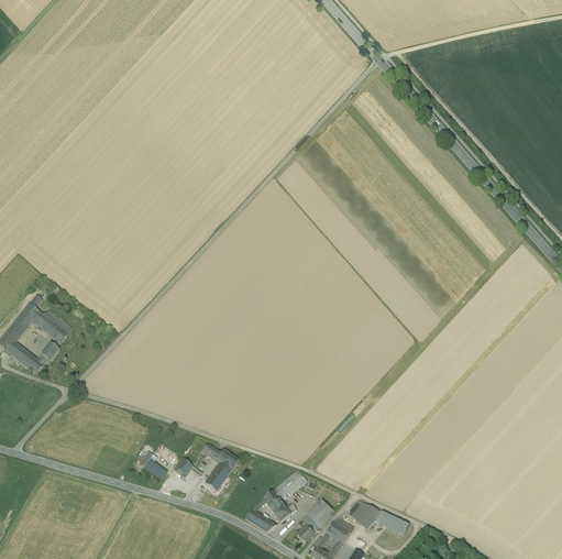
[(37,292),(30,302),(36,306),(44,297),(37,292)]
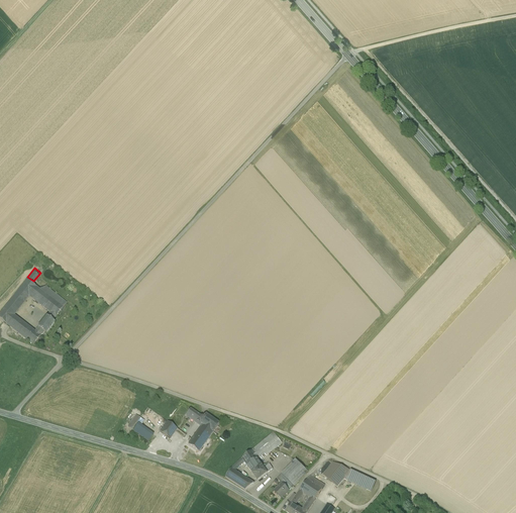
[(27,277),(0,311),(0,315),(7,322),(15,312),(14,312),(29,293),(32,296),(39,286),(33,281),(27,277)]
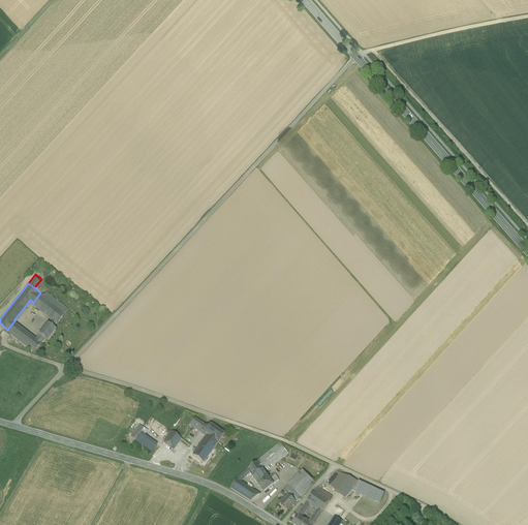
[(68,307),(48,289),(43,295),(65,312),(68,307)]
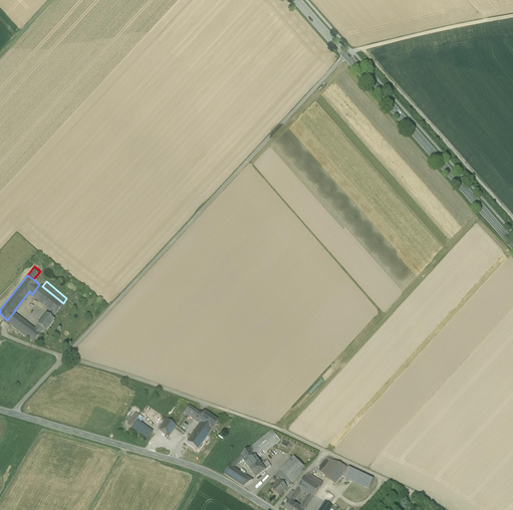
[(42,286),(39,284),(32,294),(46,305),(50,307),(47,310),(47,311),(52,316),(63,303),(42,286)]
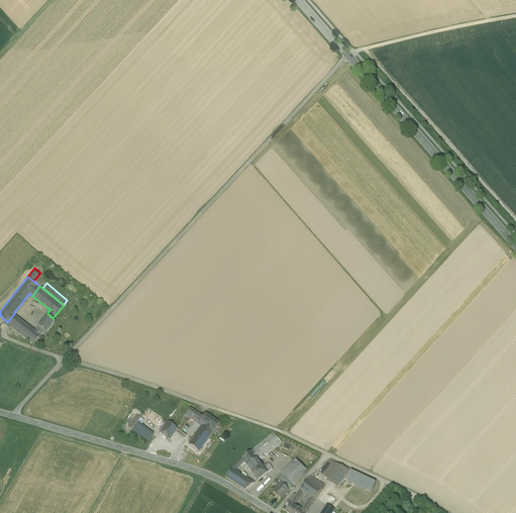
[(15,312),(7,322),(10,324),(18,315),(15,312)]
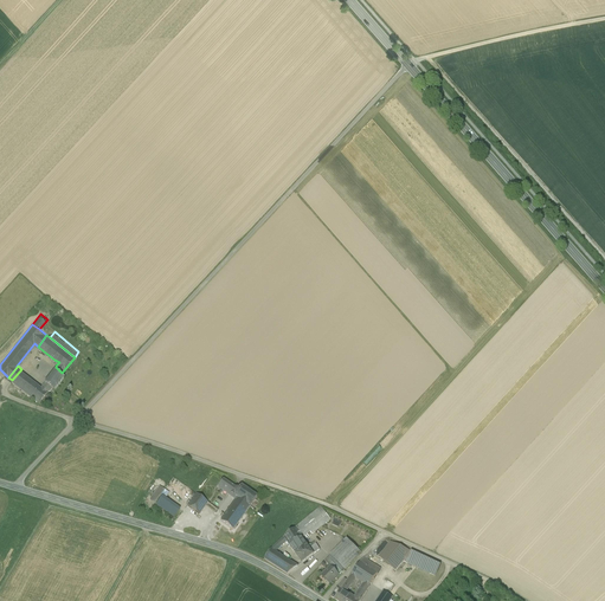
[(62,373),(56,367),(45,380),(51,386),(55,388),(65,375),(62,373)]
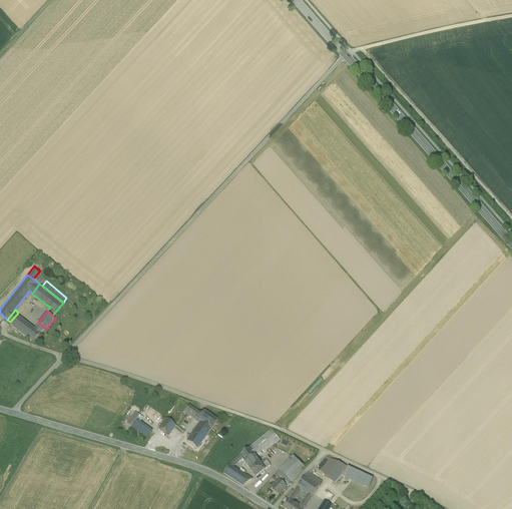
[(35,326),(18,313),(10,322),(33,340),(43,327),(38,322),(35,326)]
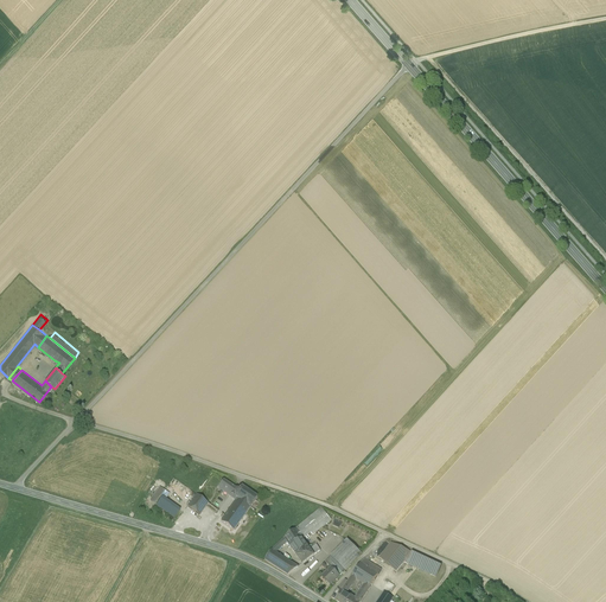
[(240,486),(224,475),(219,481),(225,485),(235,492),(240,486)]
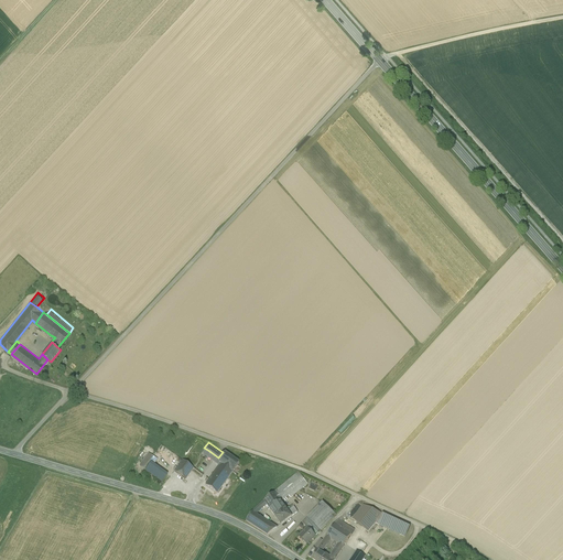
[(240,458),(225,448),(223,452),(218,458),(222,460),(233,467),(237,462),(240,458)]
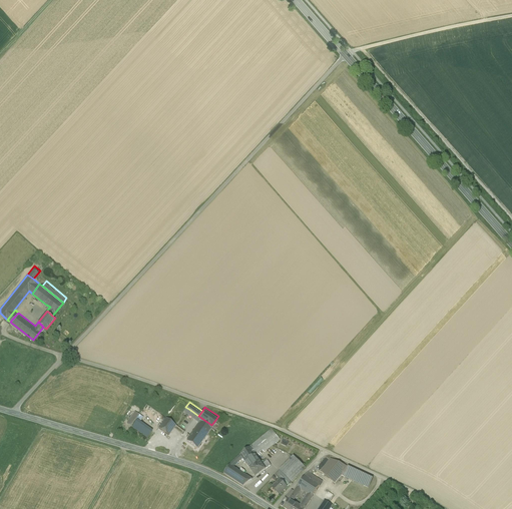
[(136,408),(128,420),(131,422),(140,411),(136,408)]
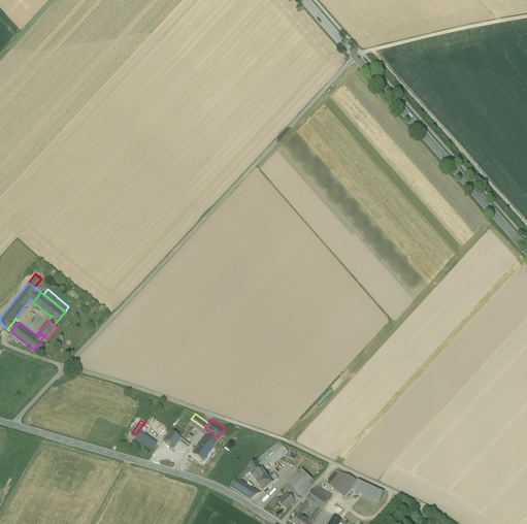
[(183,433),(172,426),(165,436),(174,444),(183,433)]
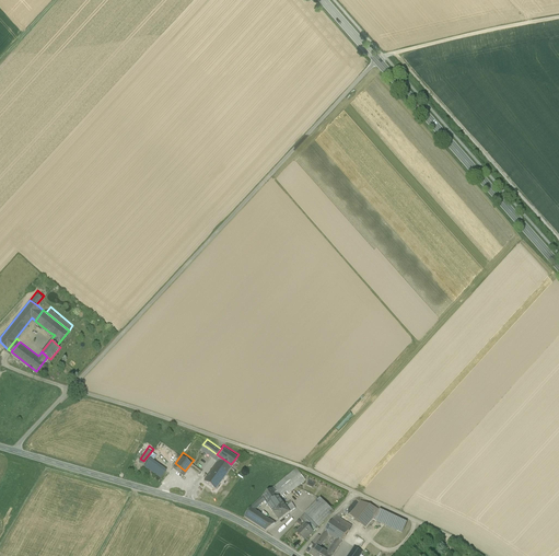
[(167,466),(151,454),(146,462),(162,474),(167,466)]
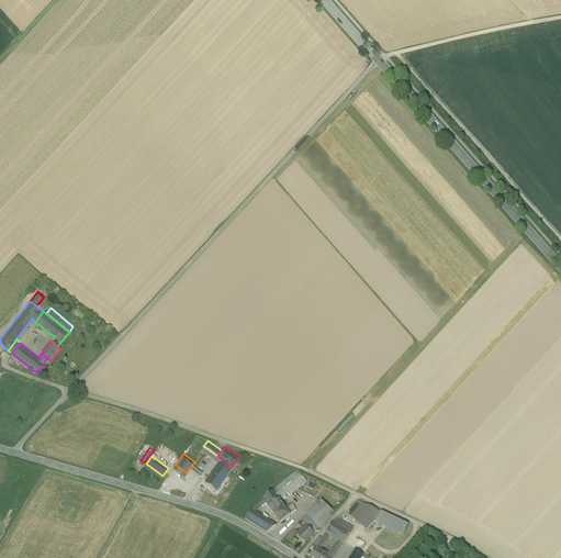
[(210,475),(205,480),(216,488),(220,482),(221,482),(232,466),(221,458),(214,467),(212,470),(210,475)]
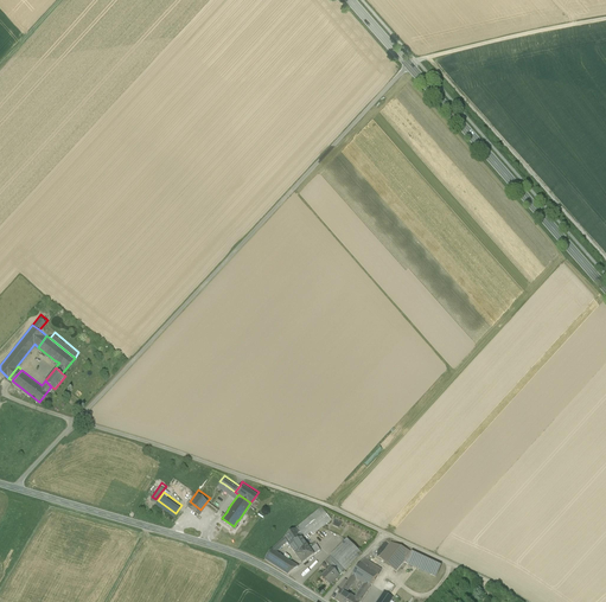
[(323,504),(298,524),(297,524),(301,531),(306,538),(332,516),(323,504)]
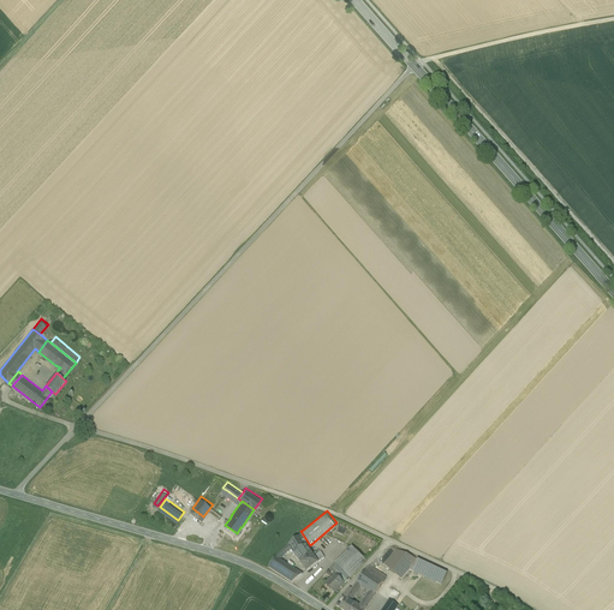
[(300,531),(288,542),(292,545),(292,546),(305,538),(300,531)]
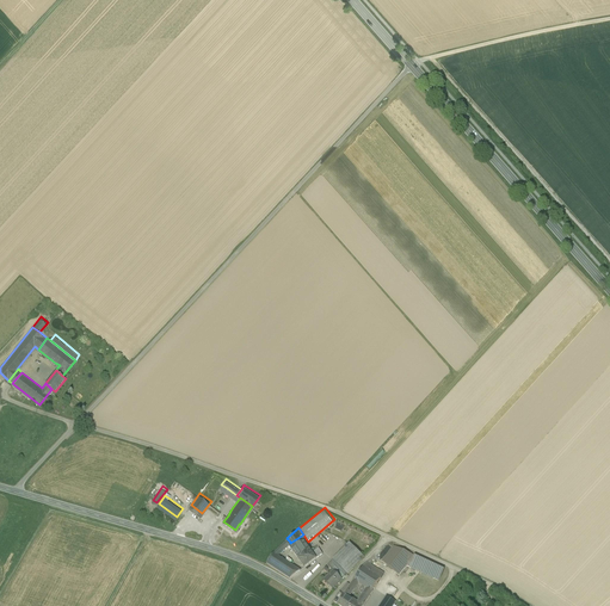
[(303,535),(290,543),(299,554),(310,545),(308,542),(303,535)]
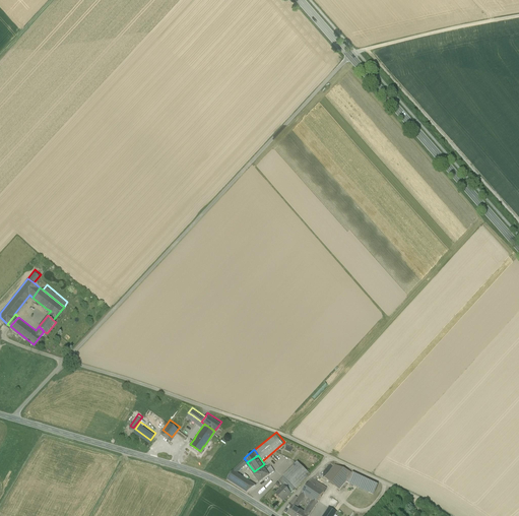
[(257,482),(238,470),(247,461),(244,458),(234,467),(228,476),(248,490),(257,482)]
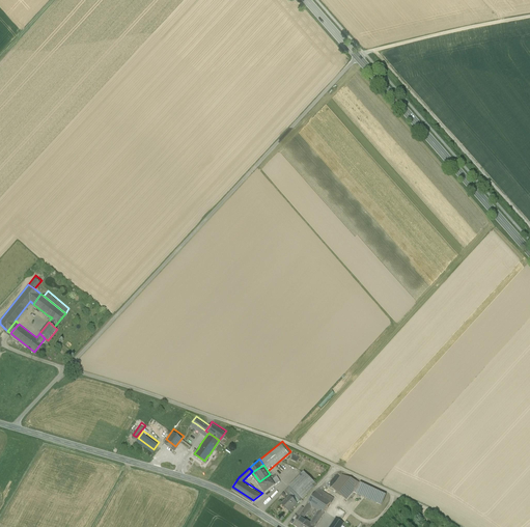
[(304,469),(289,483),(294,488),(291,490),(301,498),(317,481),(304,469)]
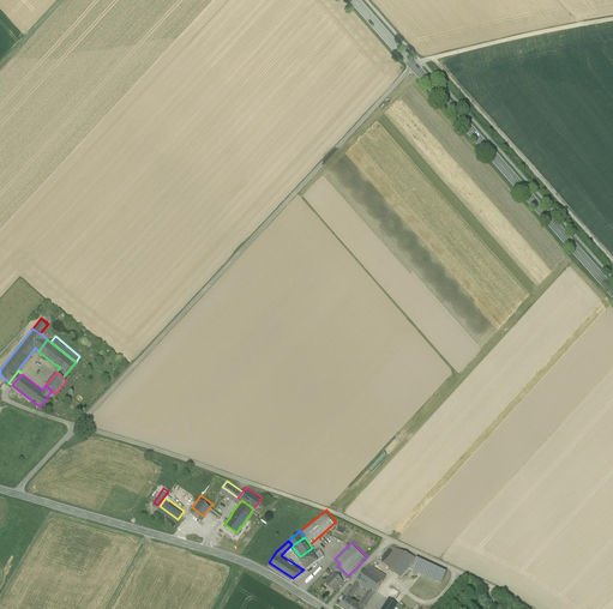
[(418,555),(396,544),(385,560),(402,574),(418,555)]
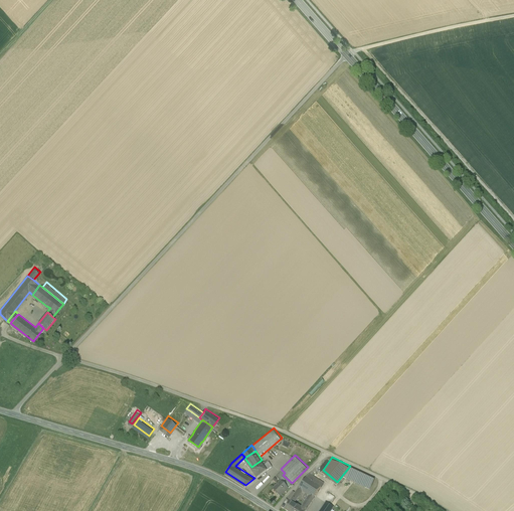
[(269,459),(264,463),(268,468),(273,464),(269,459)]
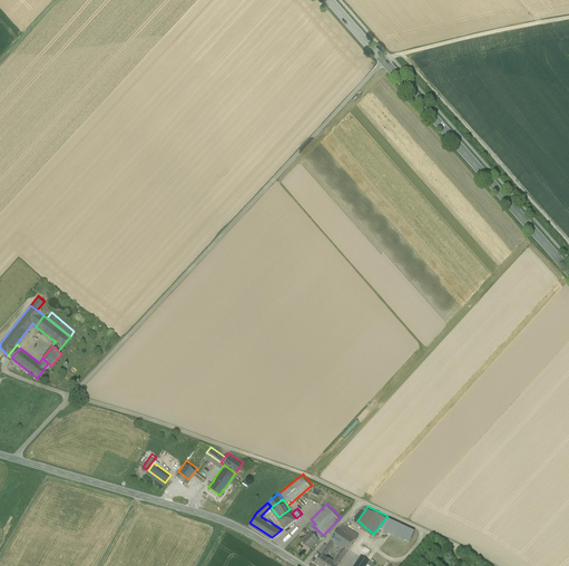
[(290,509),(278,517),(285,526),(296,518),(292,513),(290,509)]
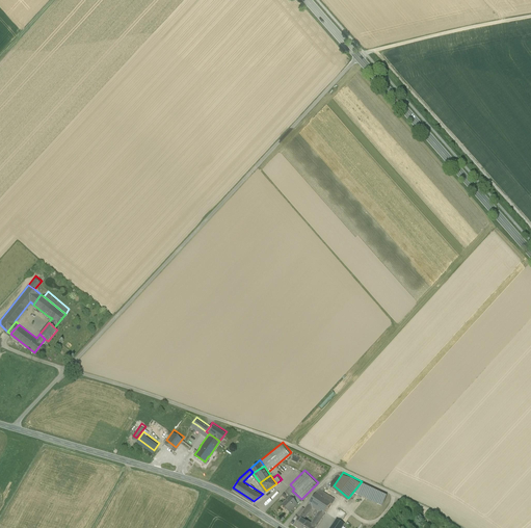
[(294,489),(290,484),(286,489),(290,494),(292,491),(294,489)]
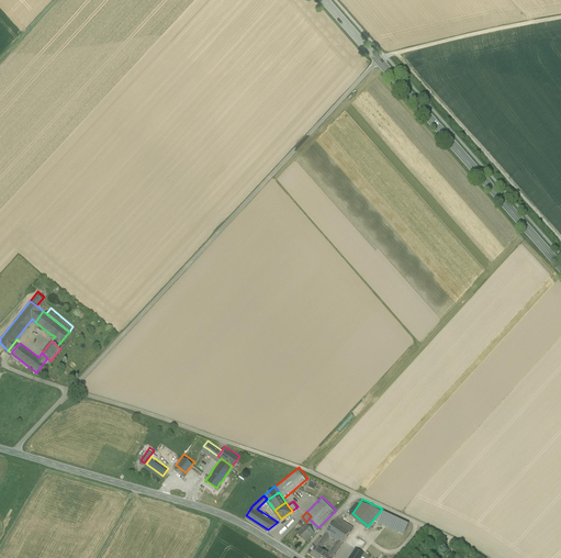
[(355,524),(338,514),(335,519),(351,528),(355,524)]
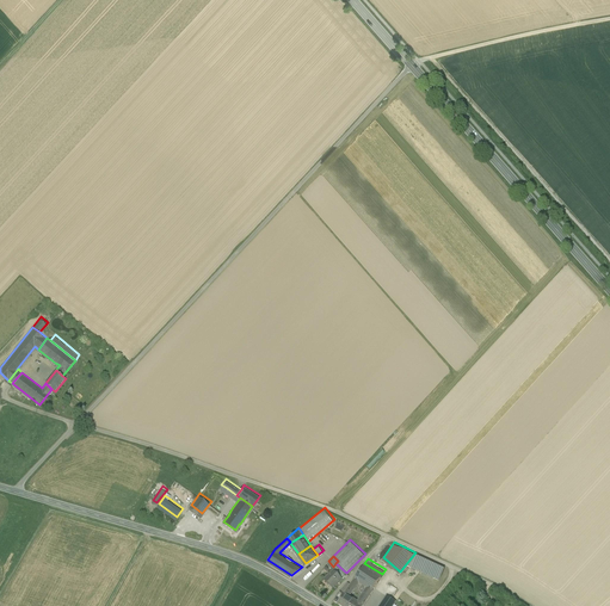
[(382,574),(364,563),(355,576),(359,579),(368,585),(373,588),(382,574)]
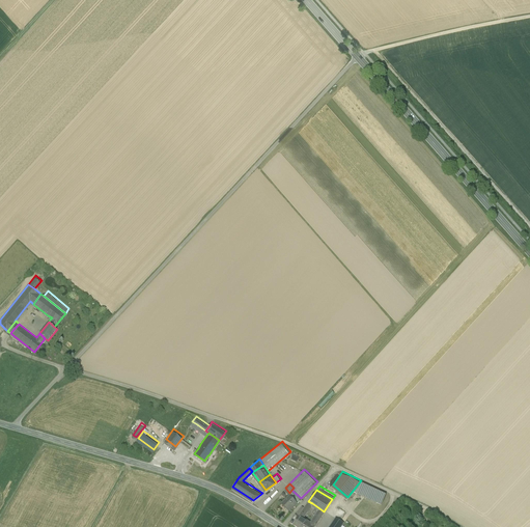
[(298,501),(290,493),(283,500),(286,503),(285,504),(289,509),(298,501)]
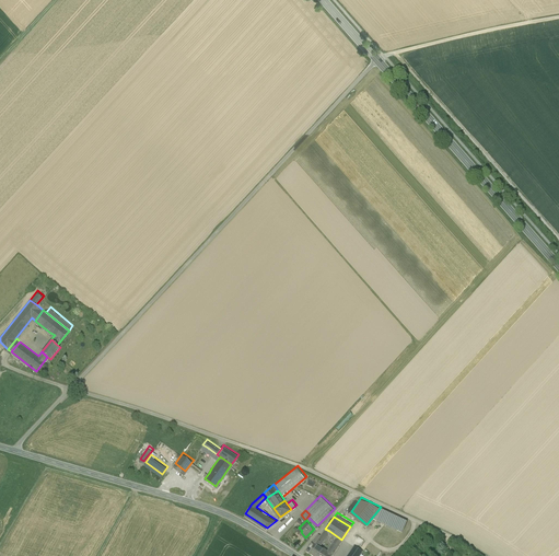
[(322,533),(316,543),(321,546),(329,531),(325,529),(322,533)]
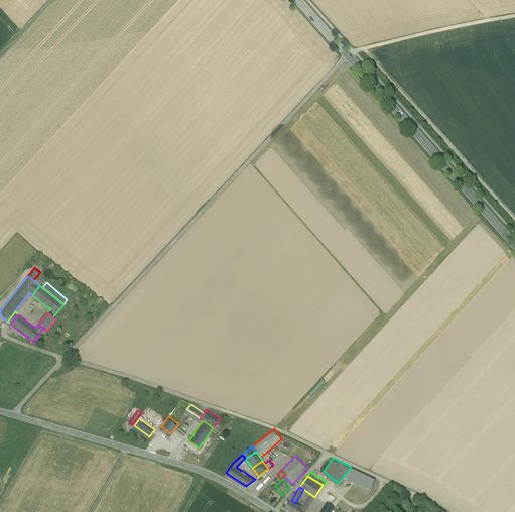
[(294,490),(287,498),(291,500),(296,491),(294,490)]
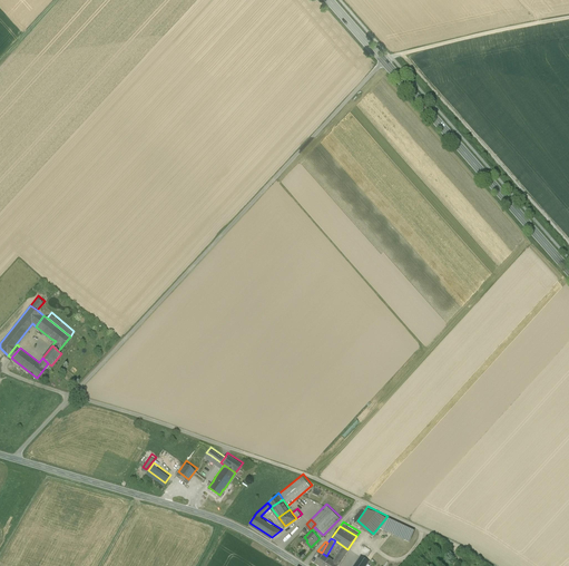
[(322,553),(317,550),(312,558),(323,565),(336,565),(339,564),(341,560),(336,557),(336,556),(333,560),(326,556),(322,553)]
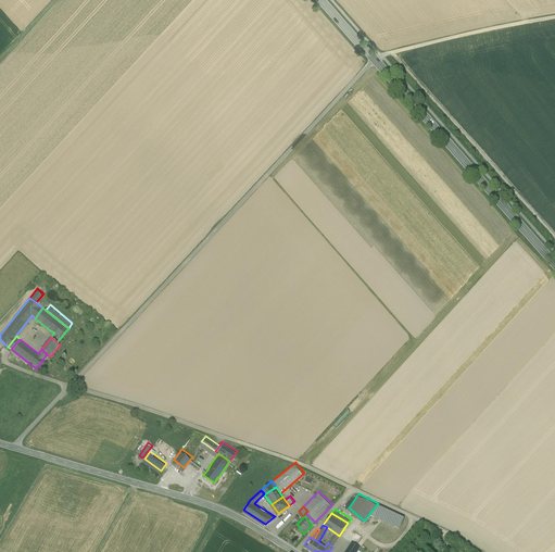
[(352,539),(343,551),(355,551),(361,544),(352,539)]
